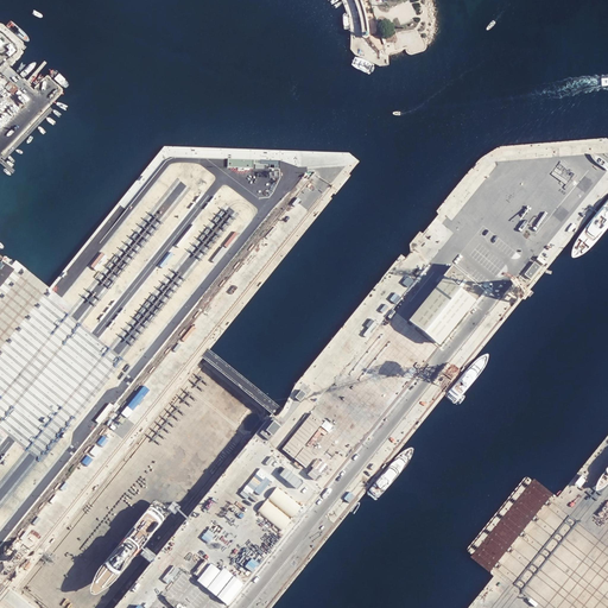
[(595,179),(586,190),(591,196),(601,185),(595,179)]
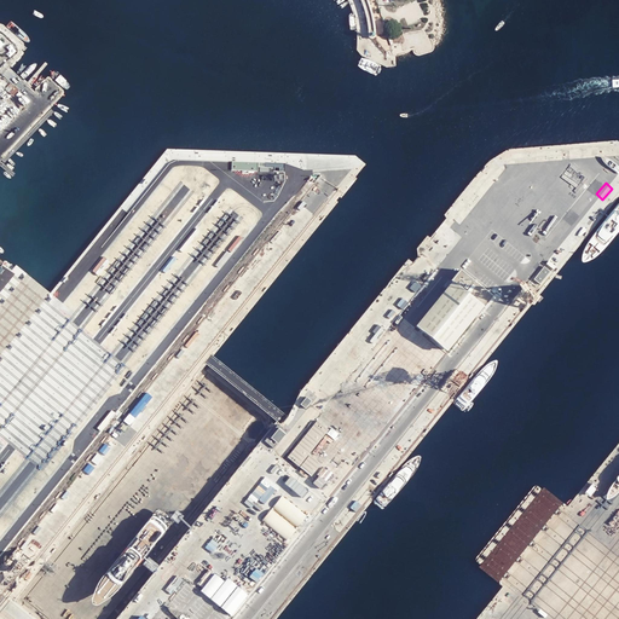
[(526,287),(534,293),(551,271),(543,265),(526,287)]
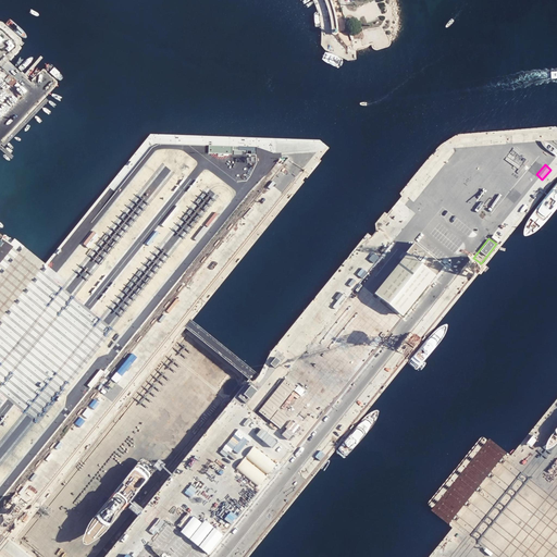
[(435,277),(443,268),(412,243),(405,252),(407,254),(375,292),(403,314),(433,275),(435,277)]
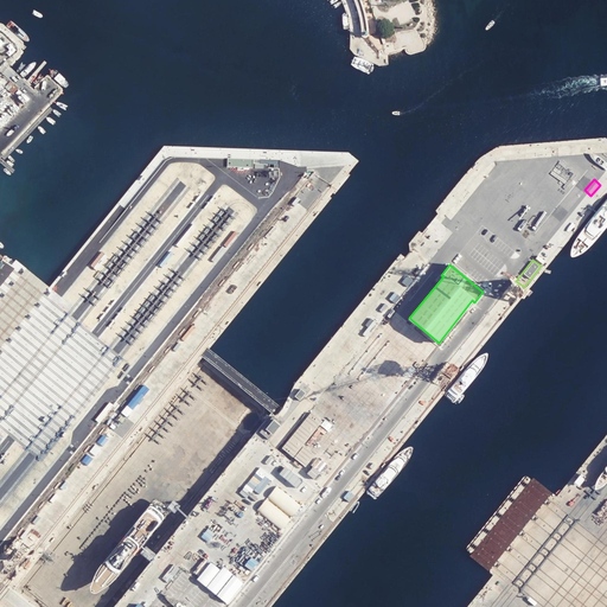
[(0,349),(51,288),(25,270),(0,301),(0,349)]
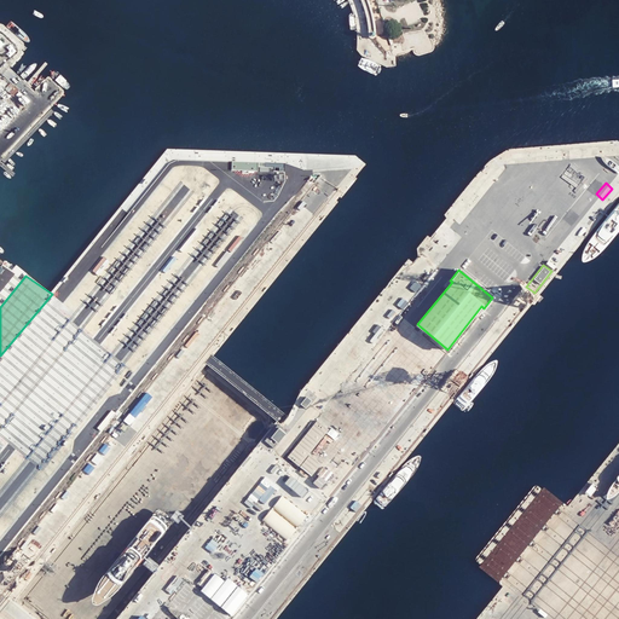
[(352,409),(343,418),(365,438),(374,427),(352,409)]
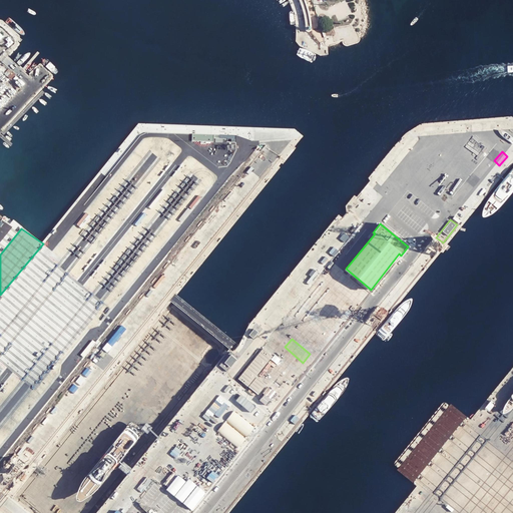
[(263,347),(236,380),(258,397),(267,385),(257,379),(273,356),(263,347)]
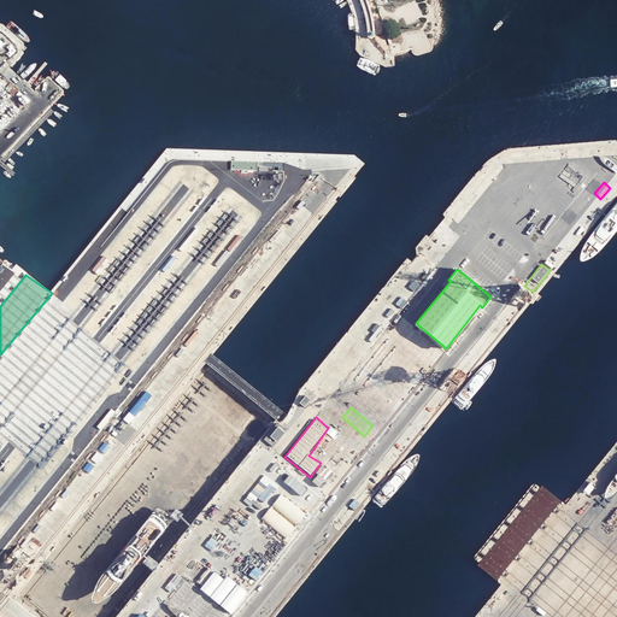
[(276,424),(263,439),(272,446),(285,433),(276,424)]
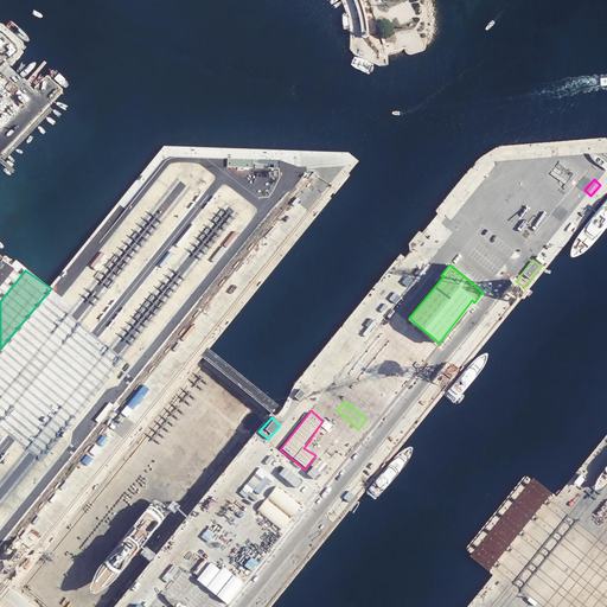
[(307,474),(314,479),(319,472),(312,467),(307,474)]
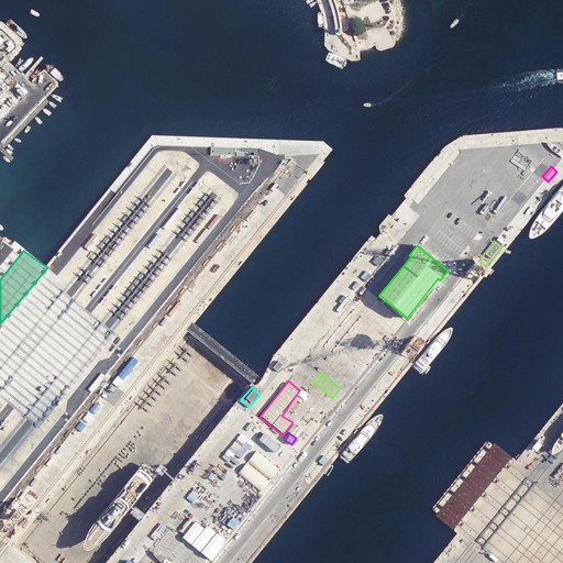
[(489,438),(431,510),(456,533),(516,460),(489,438)]
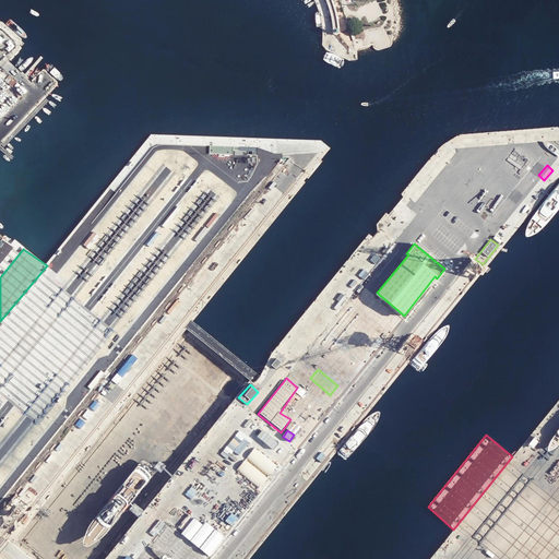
[(526,448),(530,451),(537,442),(534,439),(526,448)]
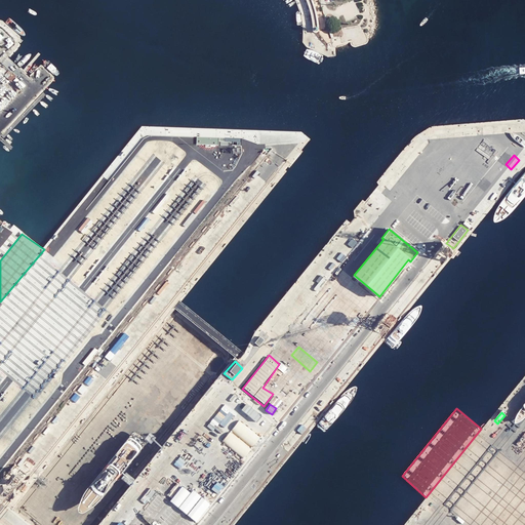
[(88,505),(93,509),(133,460),(122,451),(86,494),(92,499),(88,505)]
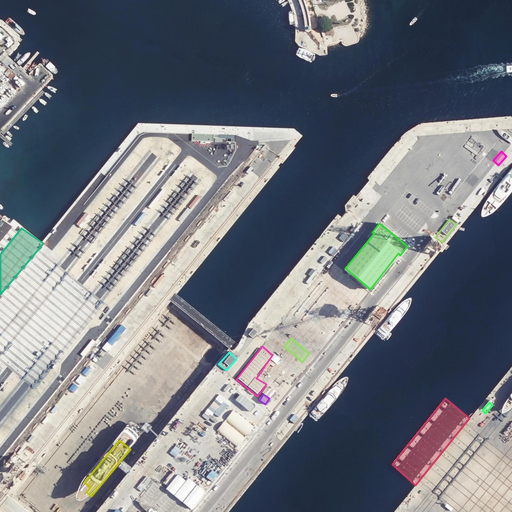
[(153,494),(175,511),(182,511),(185,510),(158,488),(153,494)]
